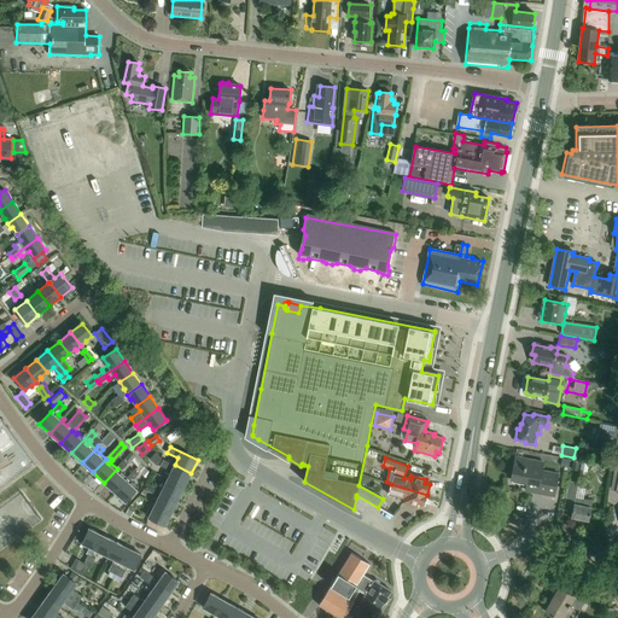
[(554,496),(559,474),(542,472),(543,462),(516,458),(511,479),(528,483),(525,490),(554,496)]
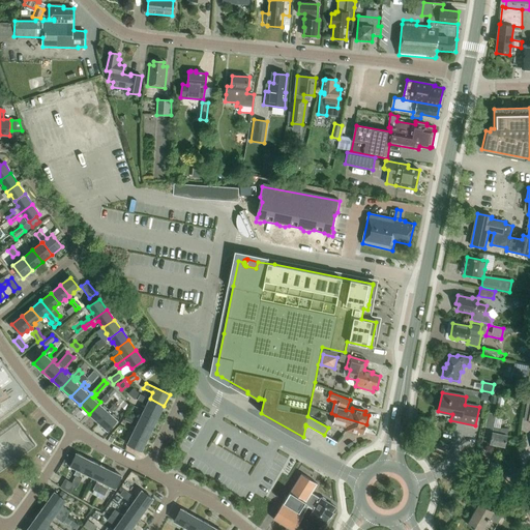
[(164,406),(150,399),(140,393),(138,400),(147,404),(144,410),(158,417),(164,406)]
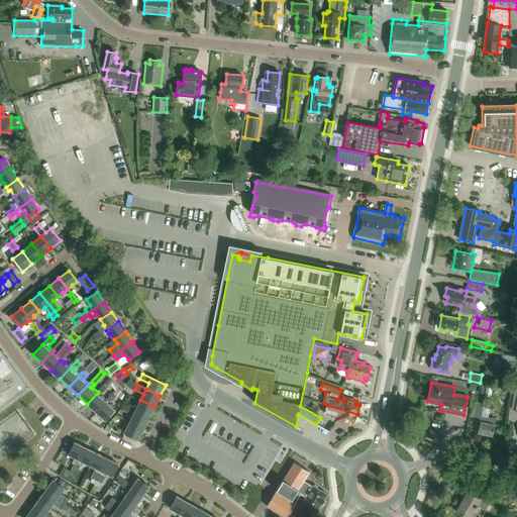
[(87,404),(96,412),(107,400),(101,395),(100,396),(99,395),(102,392),(103,393),(106,388),(103,386),(98,392),(87,404)]
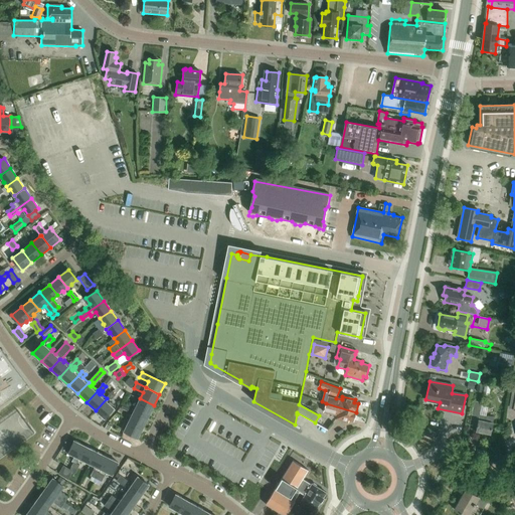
[(107,398),(96,410),(105,418),(116,406),(110,401),(109,402),(108,401),(110,398),(112,399),(116,395),(112,392),(107,398)]
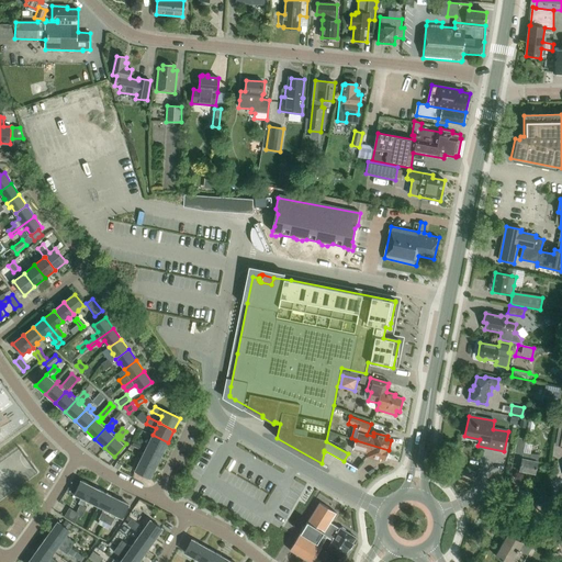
[(330,433),(327,439),(335,442),(337,435),(330,433)]
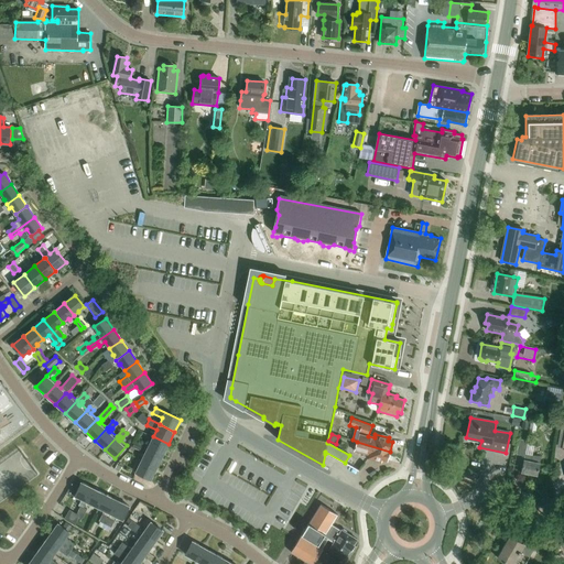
[(163,455),(169,444),(153,436),(148,448),(163,455)]
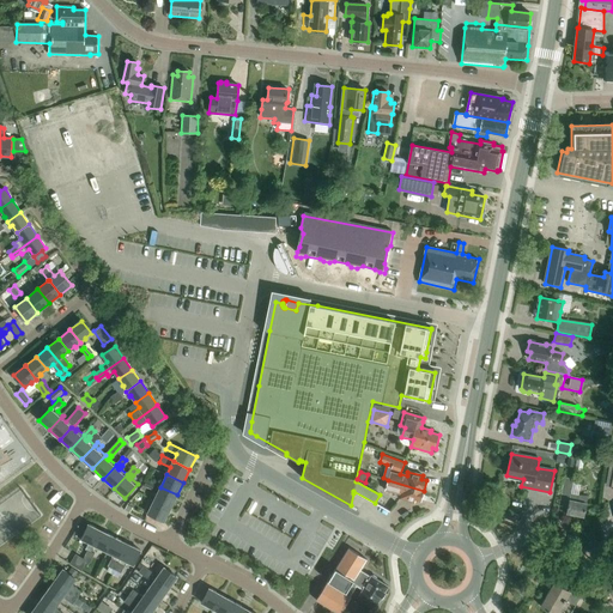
[(587,504),(588,497),(578,496),(581,485),(574,483),(574,479),(564,478),(562,495),(570,496),(566,514),(584,517),(587,504)]
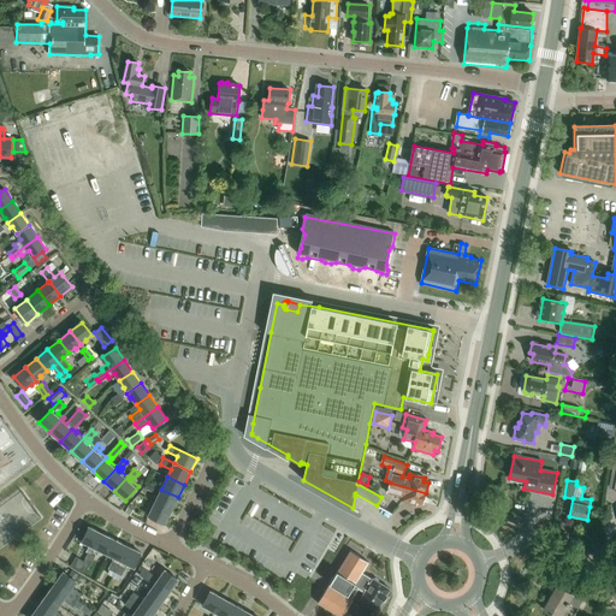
[(144,489),(152,492),(155,486),(147,483),(144,489)]
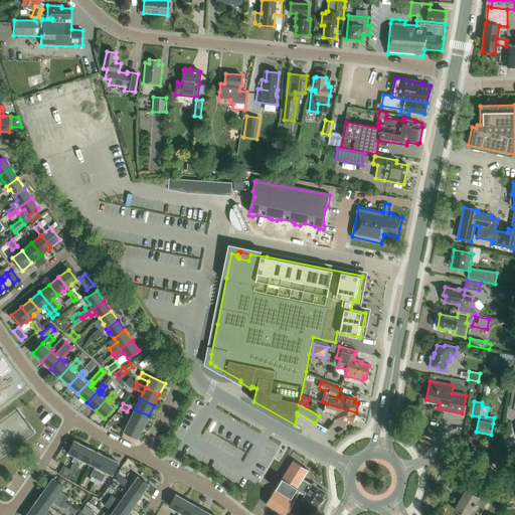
[(356,412),(326,403),(324,412),(337,415),(336,418),(348,422),(349,419),(354,420),(356,412)]
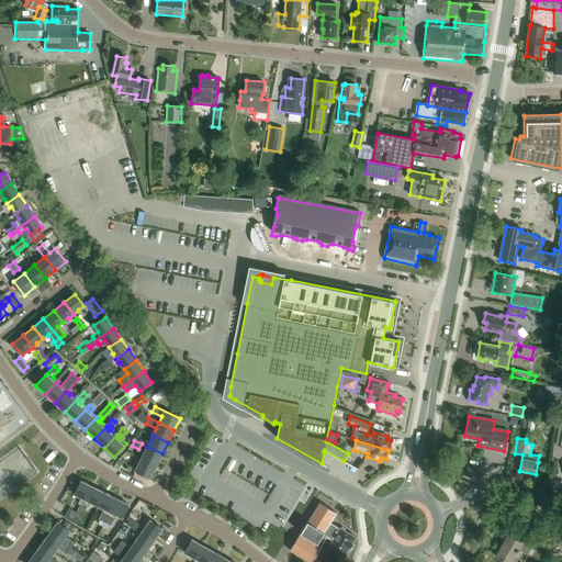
[(156,465),(163,453),(147,447),(141,459),(156,465)]
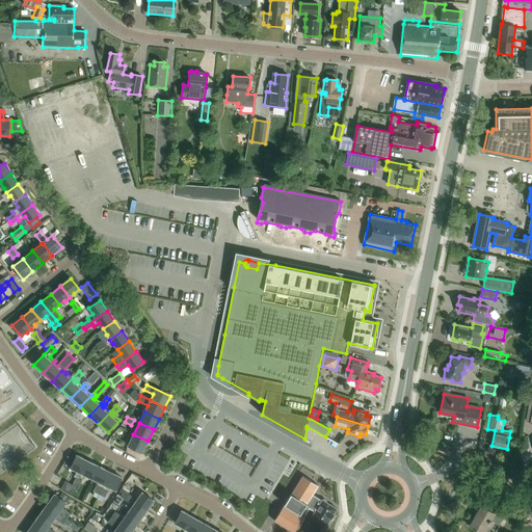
[(148,441),(133,434),(128,445),(142,452),(148,441)]
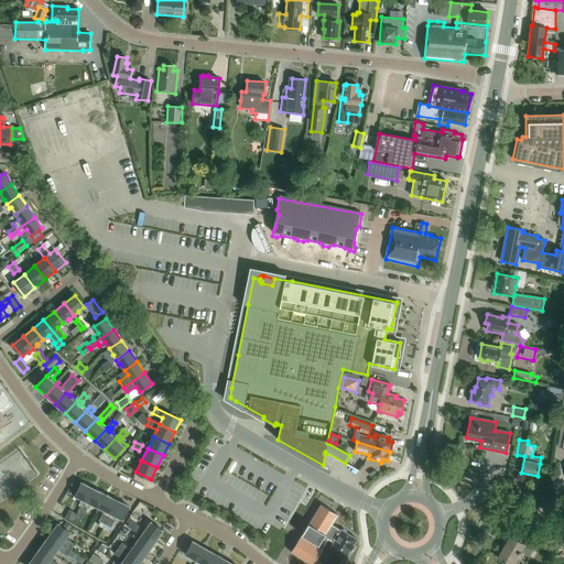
[(80,483),(74,496),(82,499),(80,500),(78,506),(84,508),(86,502),(93,488),(80,483)]
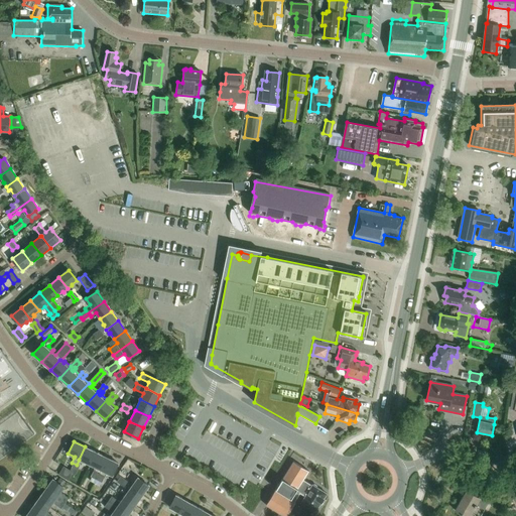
[(85,446),(79,460),(83,463),(84,461),(90,465),(96,453),(85,446)]
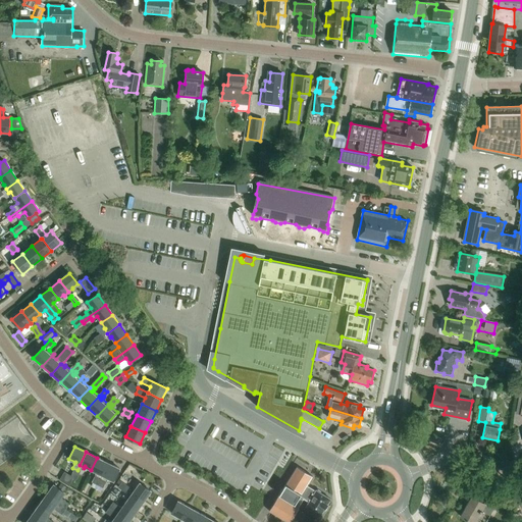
[(97,458),(91,470),(97,472),(92,482),(98,484),(108,463),(97,458)]
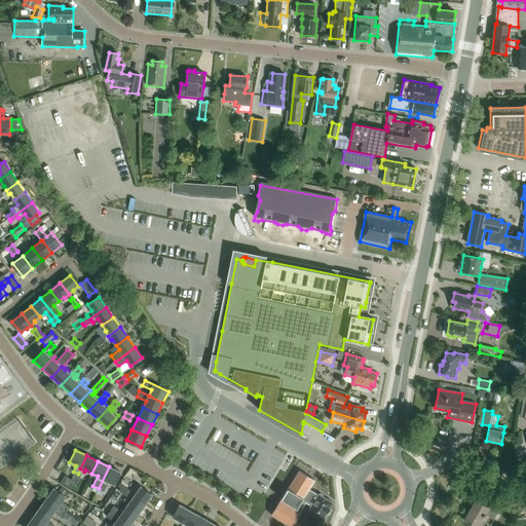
[(120,473),(109,466),(99,488),(104,491),(108,482),(114,485),(120,473)]
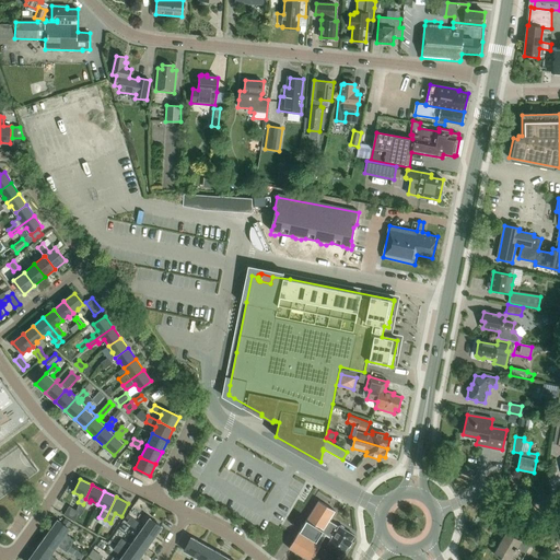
[(316,504),(288,550),(303,559),(310,559),(324,537),(329,540),(328,544),(343,553),(354,536),(345,529),(345,526),(341,525),(339,526),(337,528),(327,523),(333,513),(316,504)]
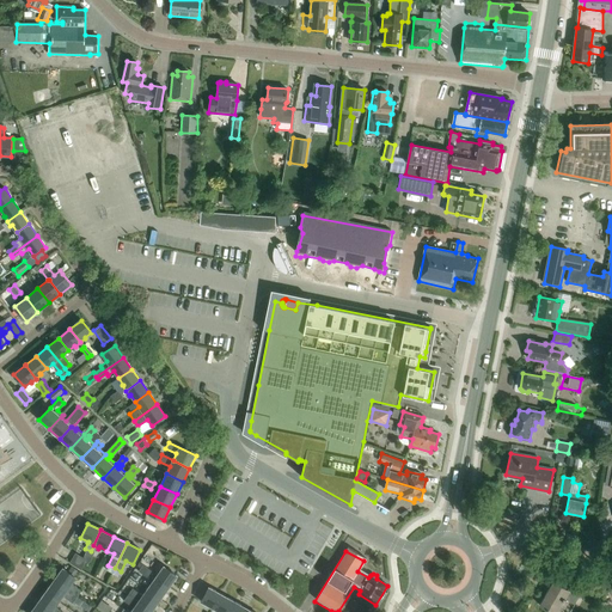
[(142,565),(139,571),(147,577),(151,571),(142,565)]
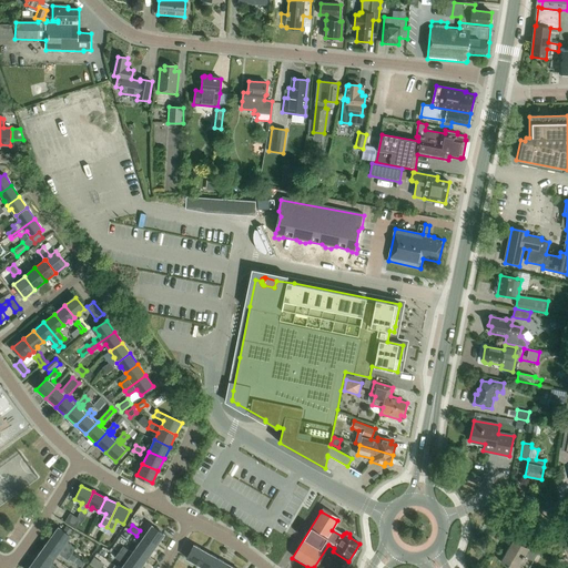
[(67,527),(62,533),(70,537),(73,531),(67,527)]
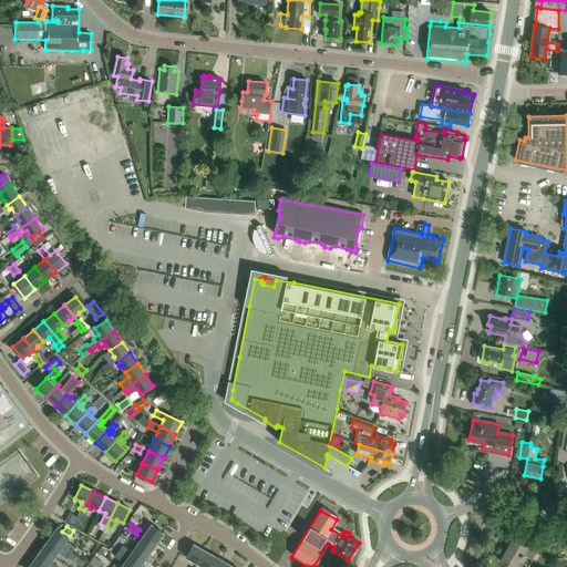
[(142,536),(155,545),(163,535),(150,526),(145,532),(142,536)]
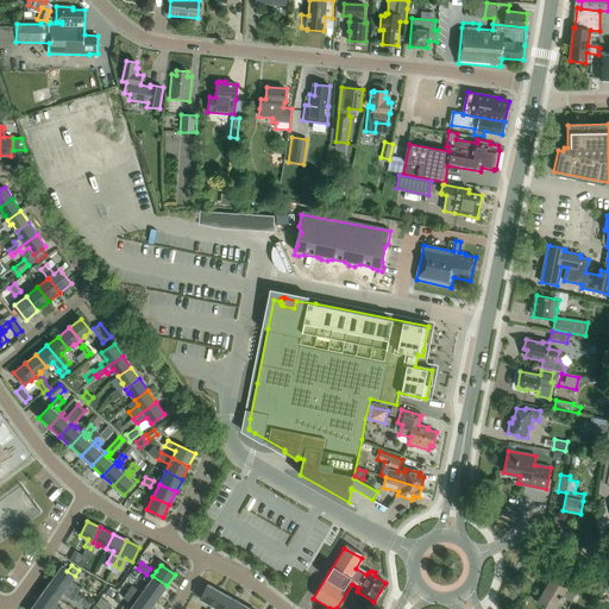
[(62,566),(54,578),(76,595),(76,594),(81,588),(71,581),(75,576),(67,571),(62,566)]
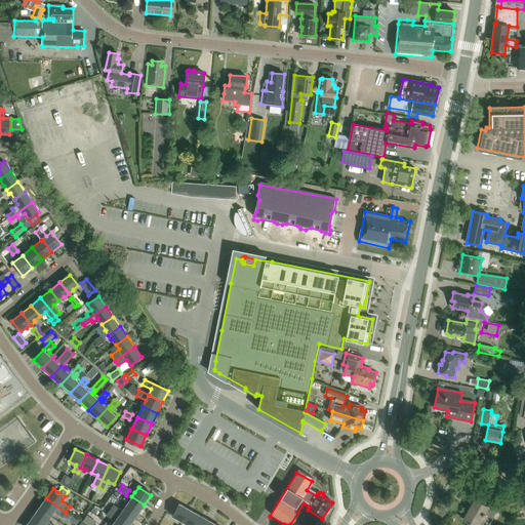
[(144,505),(131,496),(128,500),(129,501),(125,507),(136,515),(144,505)]
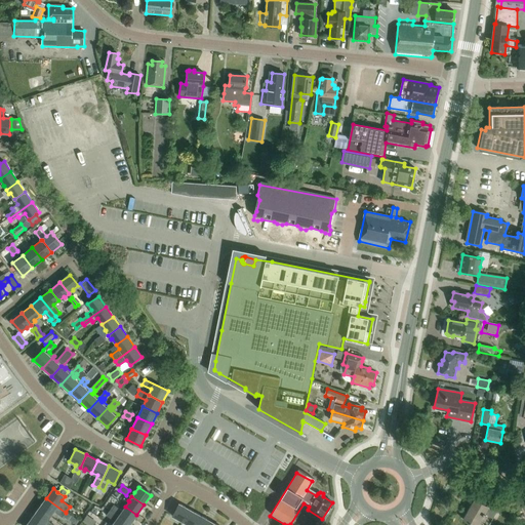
[(39,509),(50,517),(54,511),(63,517),(64,515),(69,519),(71,516),(66,512),(66,513),(46,498),(39,509)]
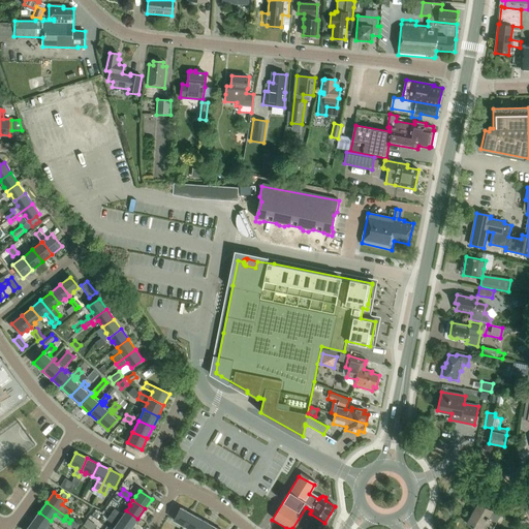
[(494,505),(491,510),(478,503),(467,523),(475,528),(479,528),(486,520),(487,520),(488,518),(496,523),(506,505),(500,502),(496,507),(494,505)]
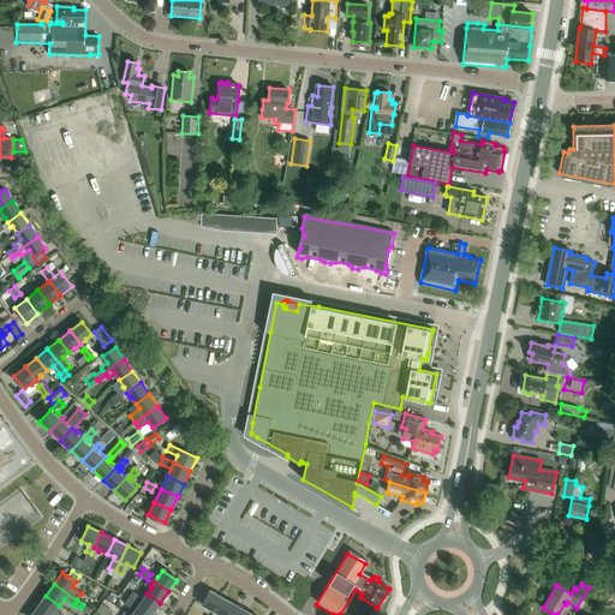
[(209,609),(214,611),(222,597),(210,590),(202,603),(210,608),(209,609)]
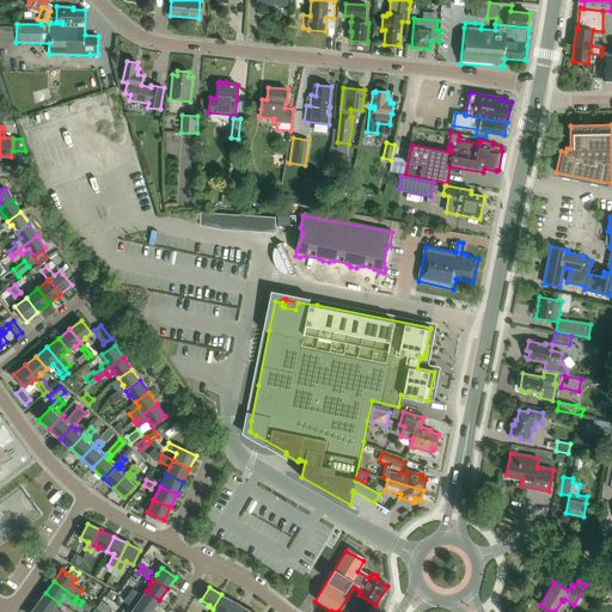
[(159,600),(146,591),(142,595),(133,588),(128,595),(151,611),(159,600)]
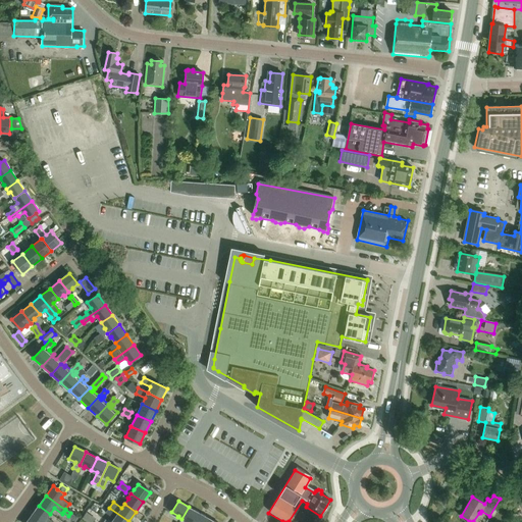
[(53,521),(47,517),(50,514),(39,506),(31,515),(40,521),(53,521)]
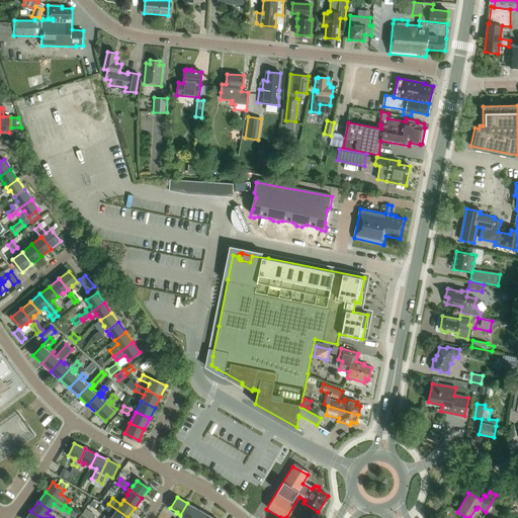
[(192,517),(198,509),(187,503),(180,515),(184,517),(185,517),(186,517),(192,517)]
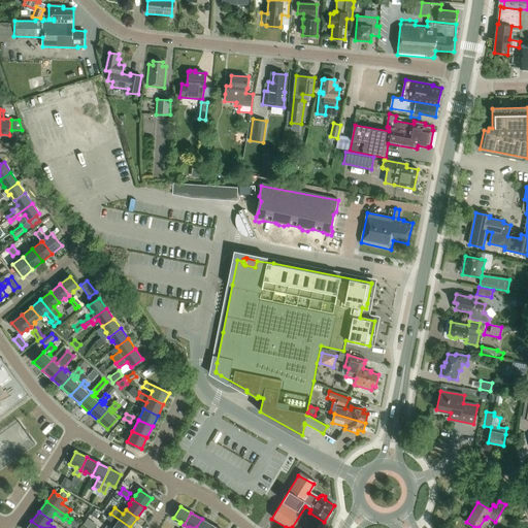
[(116,524),(112,527),(129,527),(130,527),(110,514),(107,518),(116,524)]
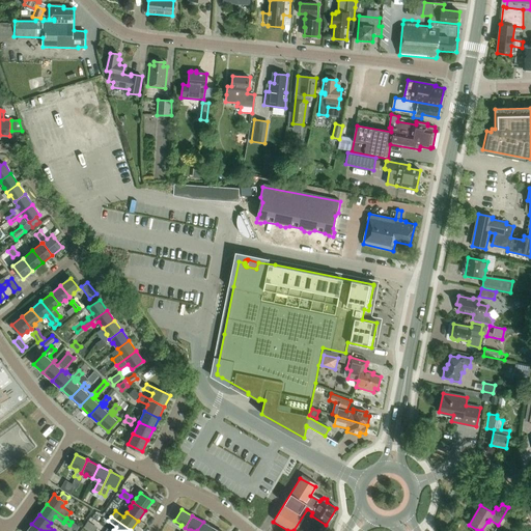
[(197,530),(212,530),(214,528),(203,522),(197,530)]
